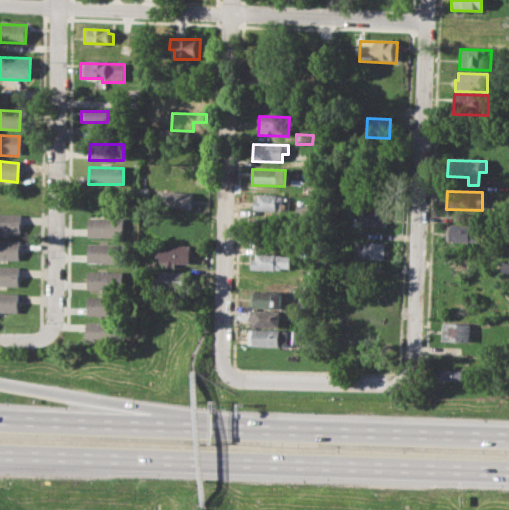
[(162,192),(191,194),(189,210),(161,208),(162,192)]
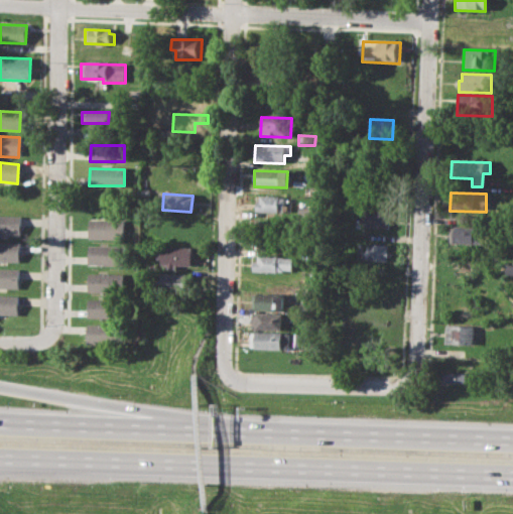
[(259,197),(285,198),(285,214),(255,214),(255,203),(259,203),(259,197)]
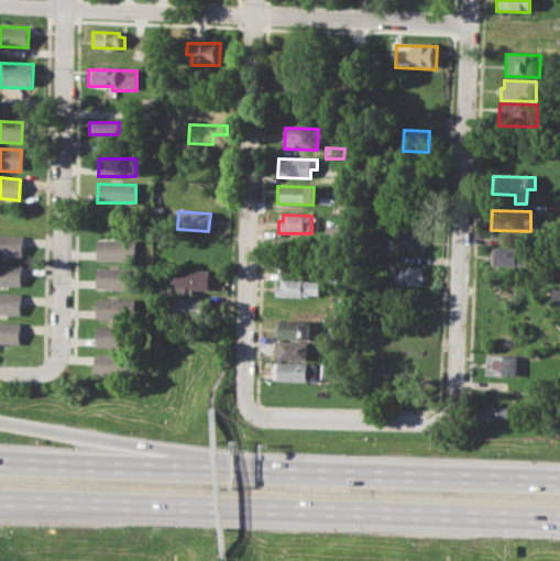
[(396,231),(424,232),(423,250),(396,249),(396,231)]
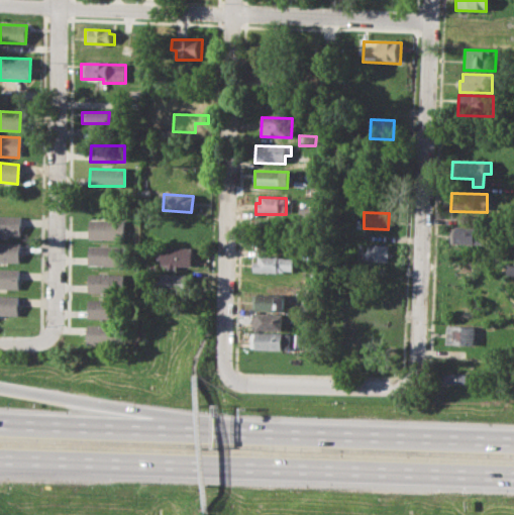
[(0,216),(18,218),(18,237),(0,236),(0,216)]
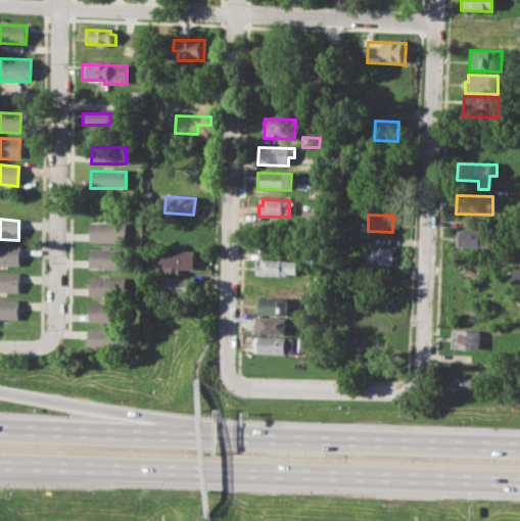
[(88,224),(124,225),(124,243),(88,242),(88,224)]
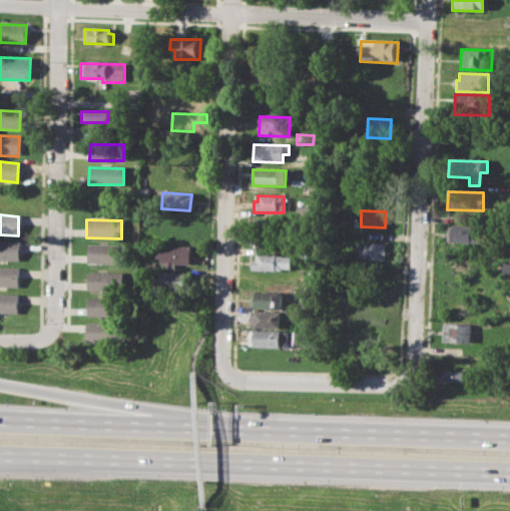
[(156,221),(190,222),(190,240),(155,238),(156,221)]
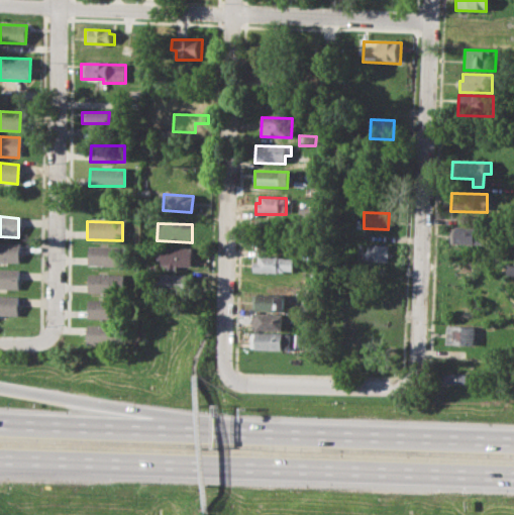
[(450,227),(486,228),(485,244),(449,243),(450,227)]
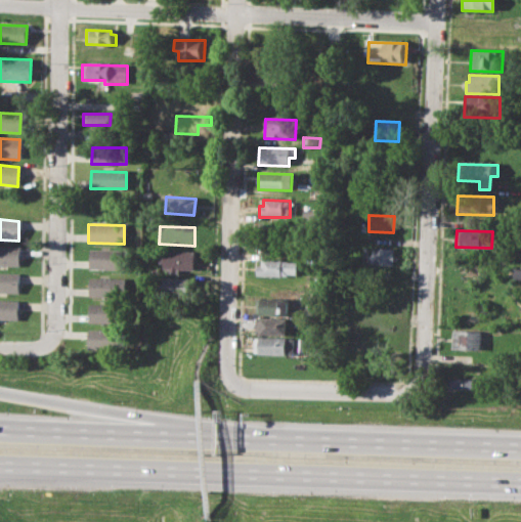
[(0,246),(18,248),(17,267),(0,266),(0,246)]
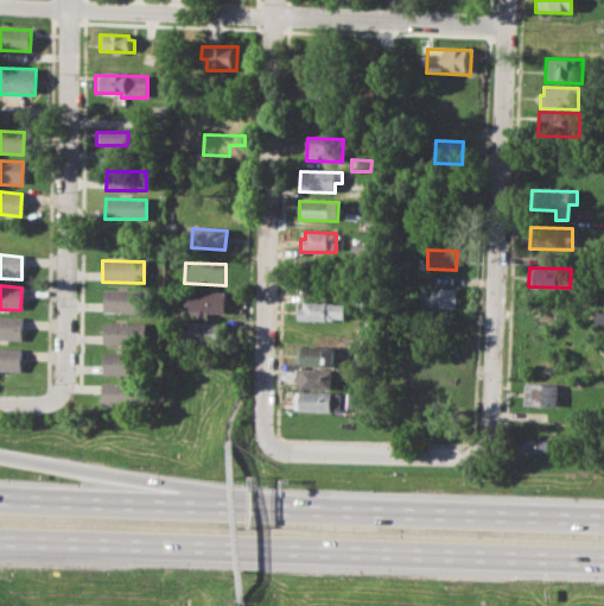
[(419,289),(455,290),(453,310),(418,309),(419,289)]
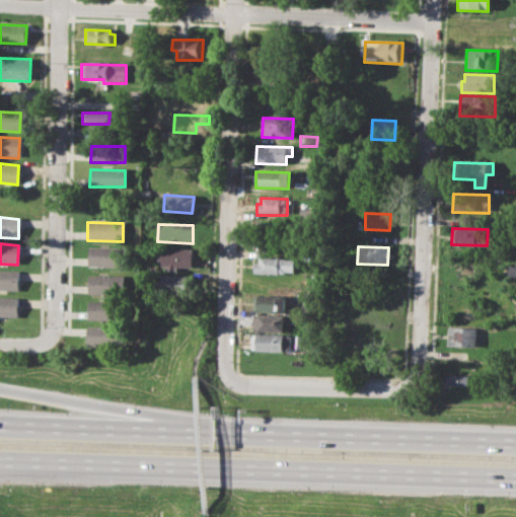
[(87,248),(123,249),(123,268),(86,268),(87,248)]
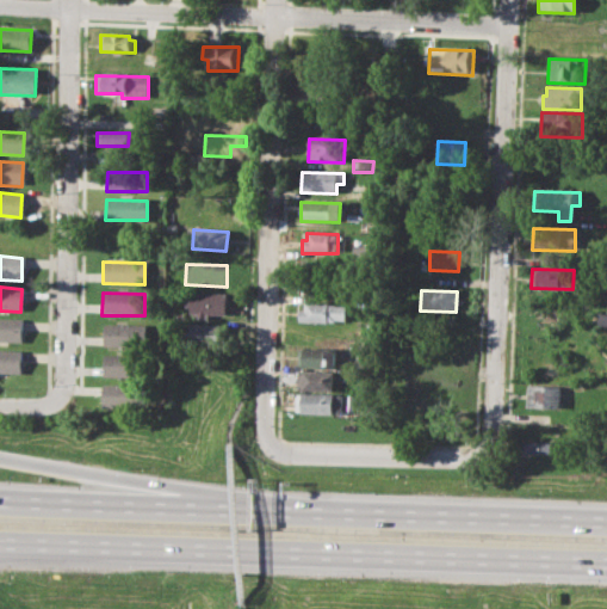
[(190,294),(225,296),(224,315),(204,314),(204,319),(189,319),(190,294)]
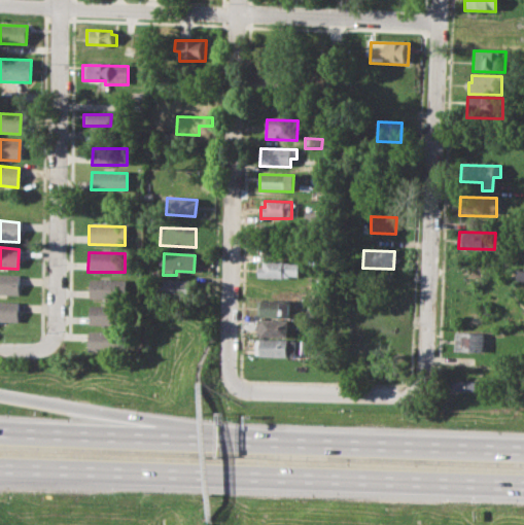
[(262,261),(282,263),(282,265),(298,266),(298,279),(257,278),(257,268),(262,268),(262,261)]
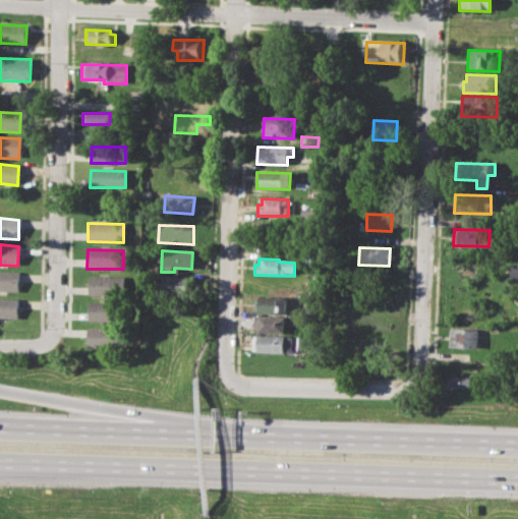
[(0,271),(17,273),(16,293),(0,292),(0,271)]
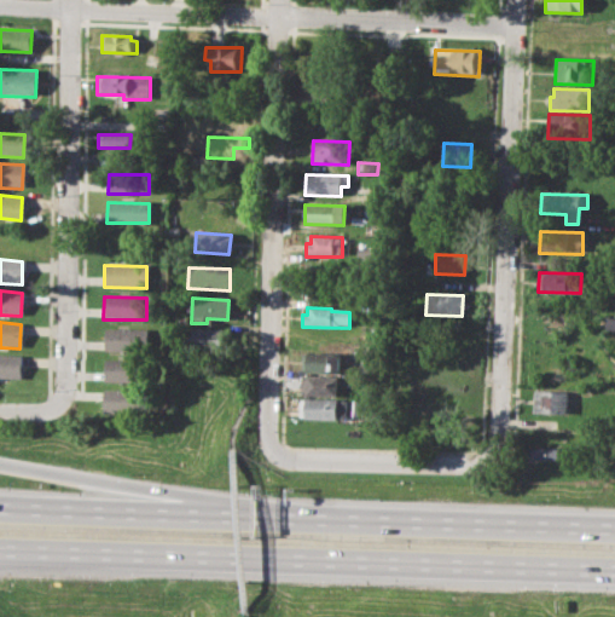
[(191,328),(230,330),(228,351),(178,349),(179,335),(191,336),(191,328)]
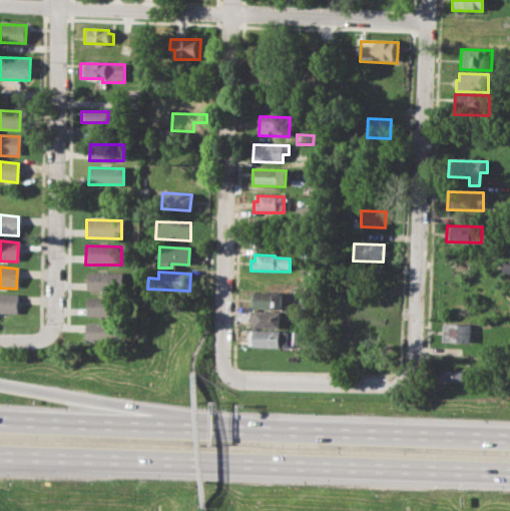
[(86,273),(121,274),(121,292),(86,291),(86,273)]
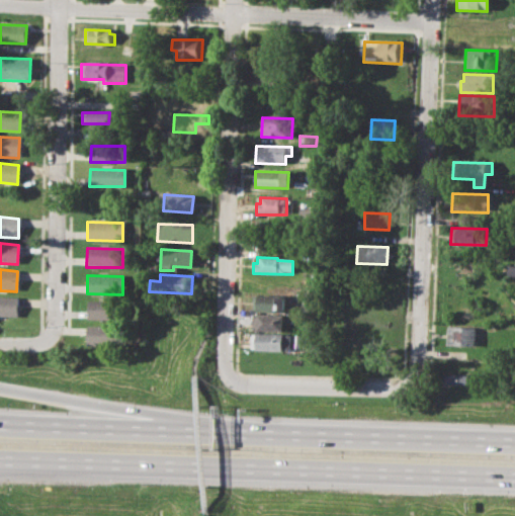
[(252,295),(282,296),(281,313),(251,312),(252,295)]
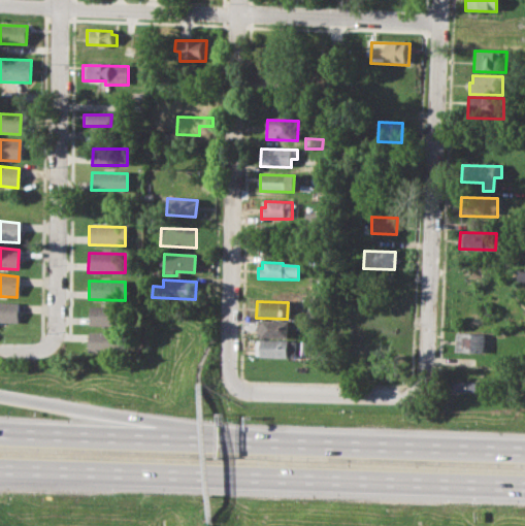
[(0,302),(17,303),(15,324),(0,323),(0,302)]
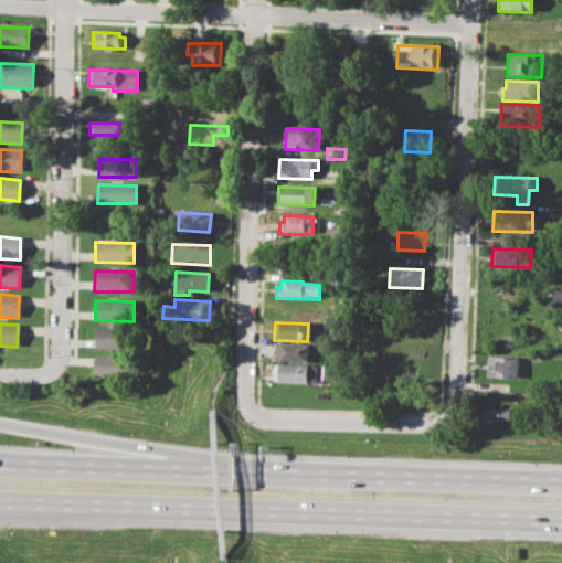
[(95,329),(134,329),(134,349),(95,349),(95,329)]
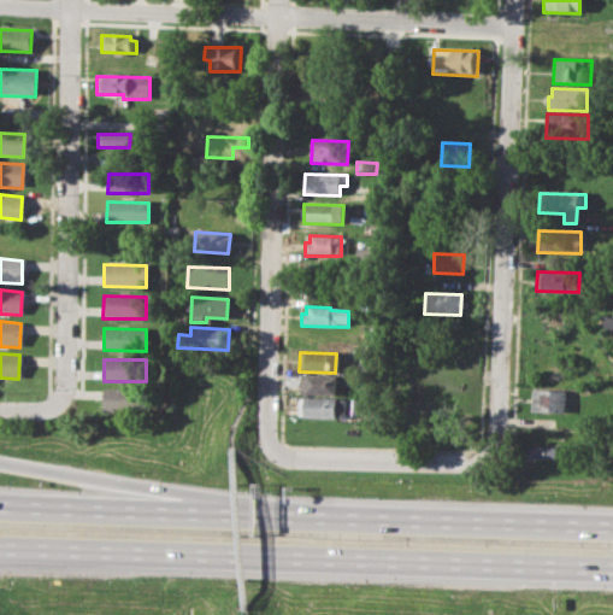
[(300,375),(336,378),(335,397),(299,394),(300,375)]
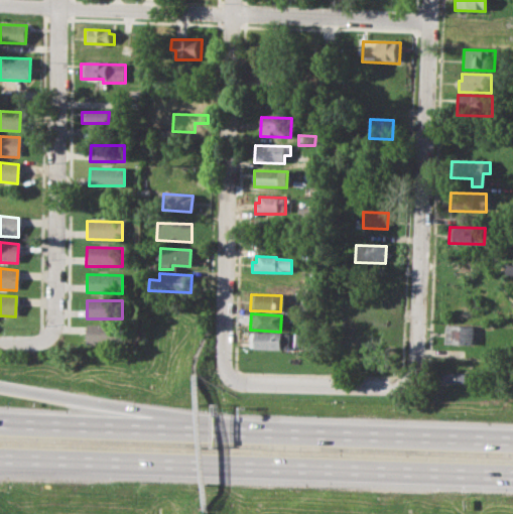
[(86,325),(123,325),(123,344),(86,343),(86,325)]
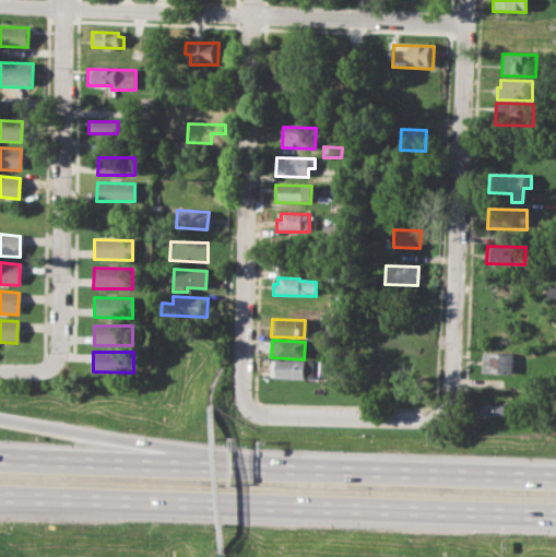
[(481,354),(511,355),(510,376),(480,375),(481,354)]
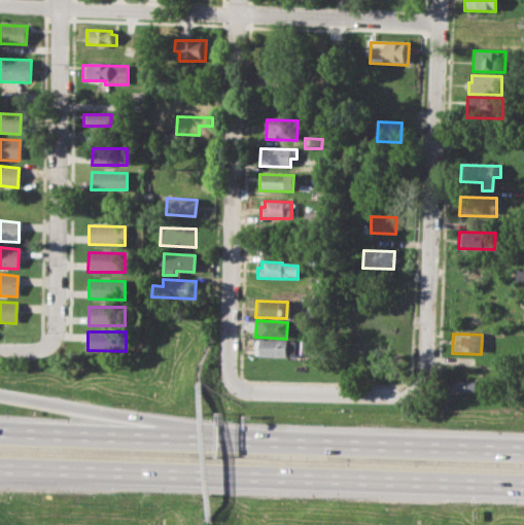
[(254,340),(293,342),(292,358),(253,357),(254,340)]
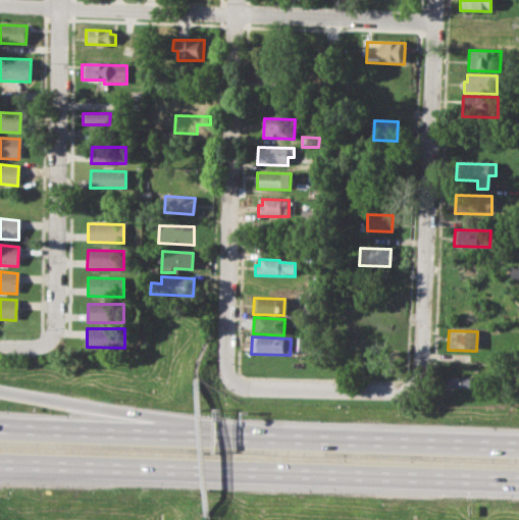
[(444,378),(476,379),(475,390),(444,388),(444,378)]
